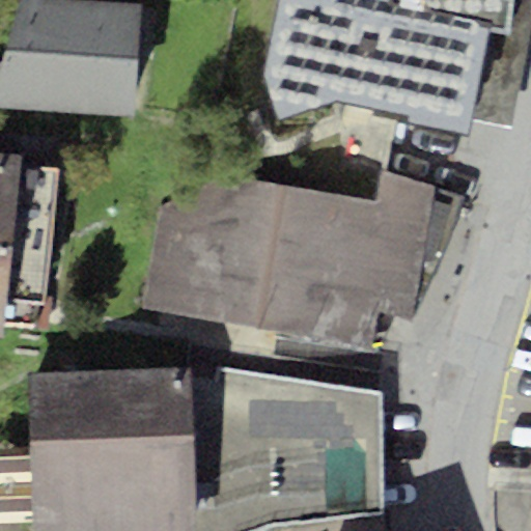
[(0,106),(132,113),(140,0),(131,0),(19,0),(0,67),(0,106)]
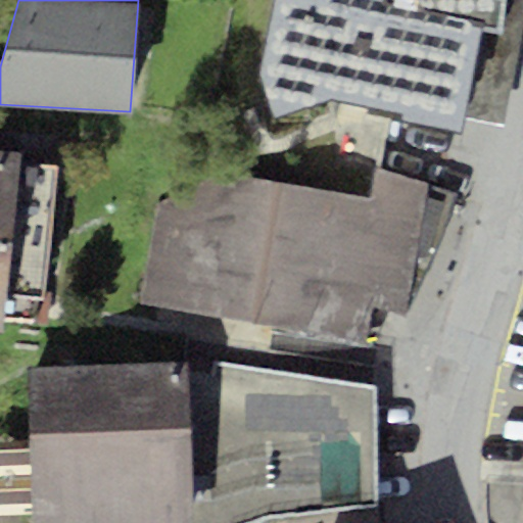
[(273,0),(258,73),(274,114),(334,98),(459,130),(478,27),(479,21),(381,0),(273,0)]
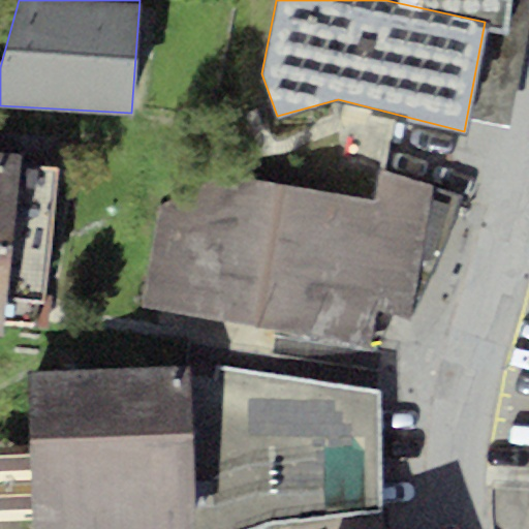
[(385,0),(485,22),(484,27),(500,31),(502,22),(504,0),(385,0)]
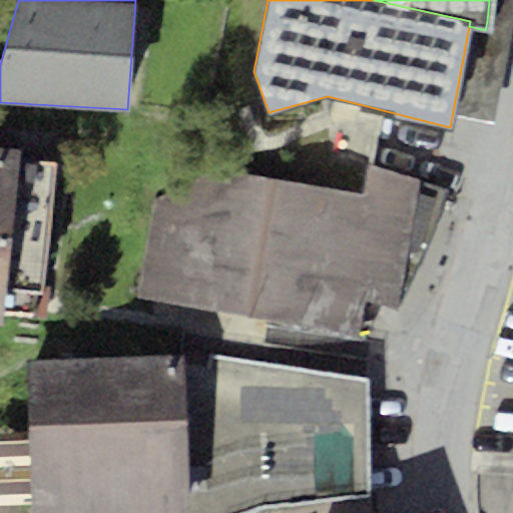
[(22,123),(0,121),(0,322),(3,323),(4,313),(33,317),(34,291),(42,292),(55,159),(19,154),(22,123)]
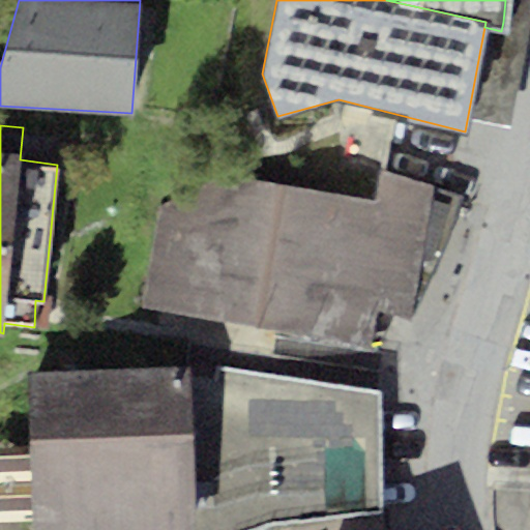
[(438,188),(382,165),(375,202),(219,177),(162,206),(145,310),(370,350),(378,308),(411,315),(441,253),(459,195),(438,188)]
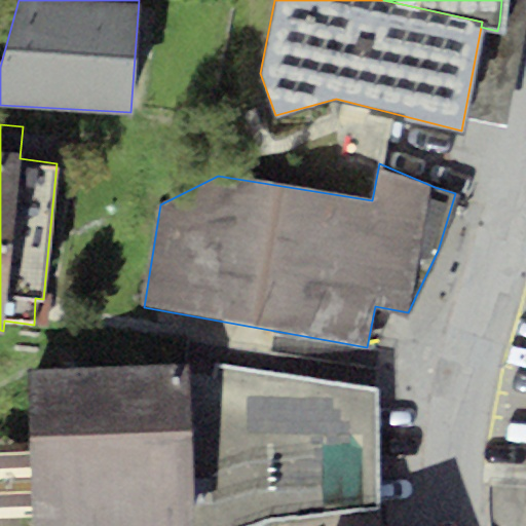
[(243,525),(269,518),(379,505),(377,388),(190,364),(30,369),(32,525),(243,525)]
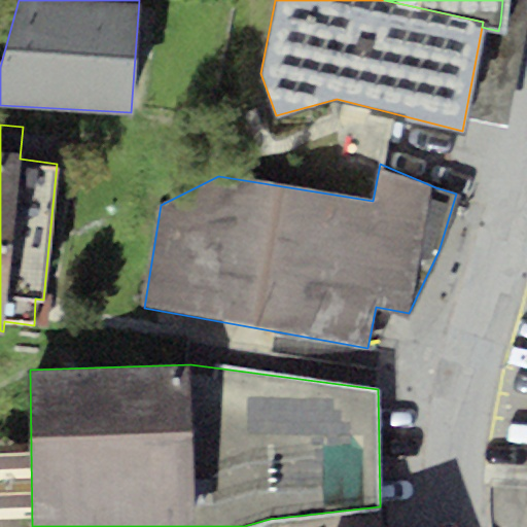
All buildings are outlined.
